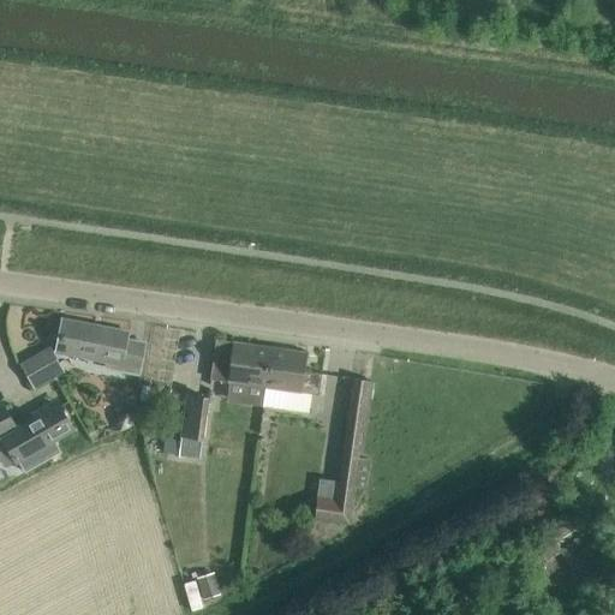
[(63,320),(55,351),(120,364),(119,370),(138,374),(144,344),(126,340),(129,332),(63,320)]
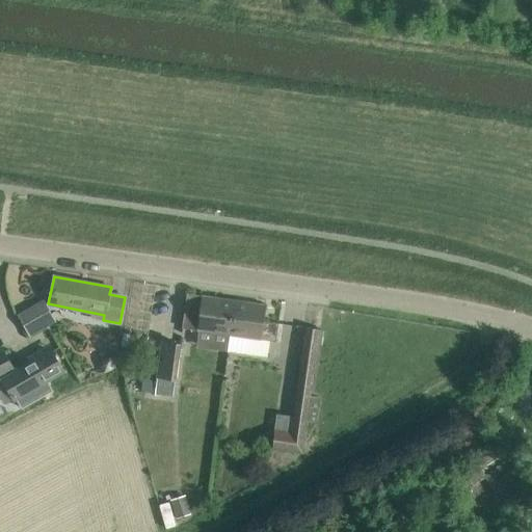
[(184,314),(182,327),(198,330),(231,335),(235,300),(210,296),(187,293),(184,314)]
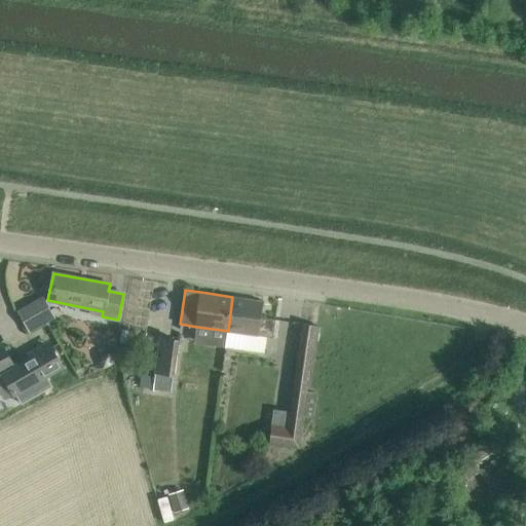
[(228,331),(225,347),(243,349),(247,333),(266,336),(272,337),(275,320),(260,317),(262,301),(232,297),(228,331)]
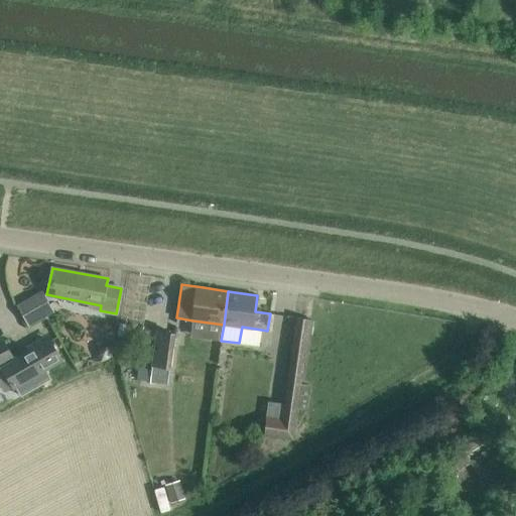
[(41,292),(16,306),(28,327),(52,312),(41,292)]
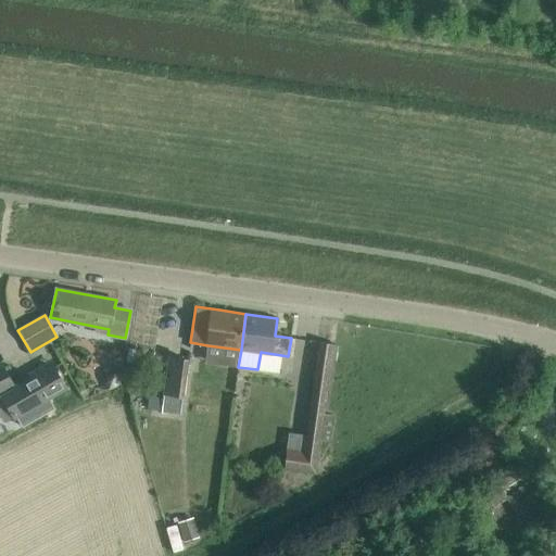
[(283,468),(316,474),(335,343),(320,341),(304,450),(287,447),(283,468)]
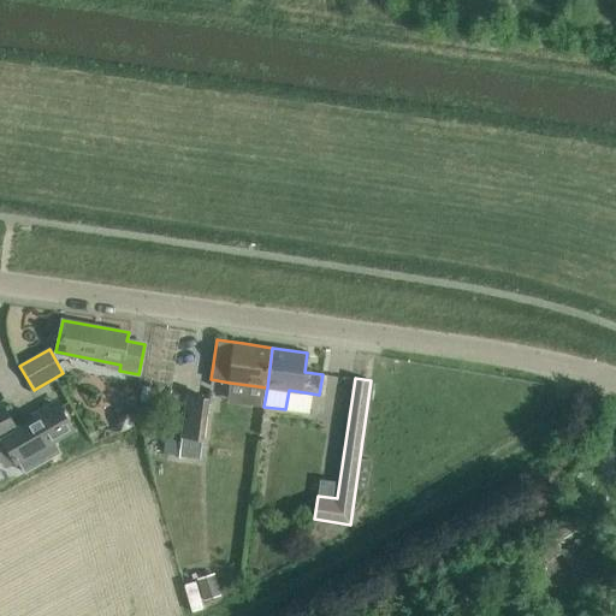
[(188,395),(182,436),(181,442),(179,455),(178,456),(200,460),(203,439),(208,398),(188,395)]
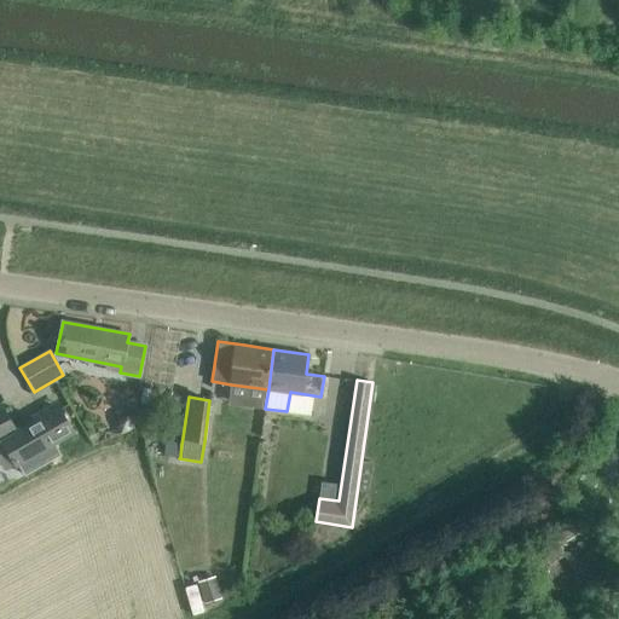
[(16,463),(71,431),(59,409),(17,433),(4,409),(0,410),(0,435),(1,435),(4,440),(3,441),(16,463)]
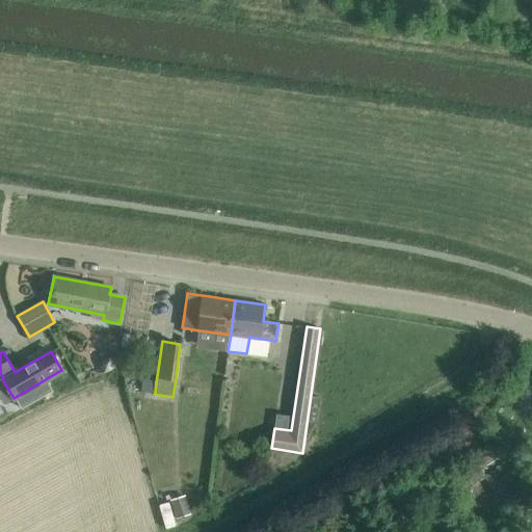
[(101,363),(100,366),(102,372),(113,367),(115,355),(109,354),(105,356),(102,358),(101,363)]
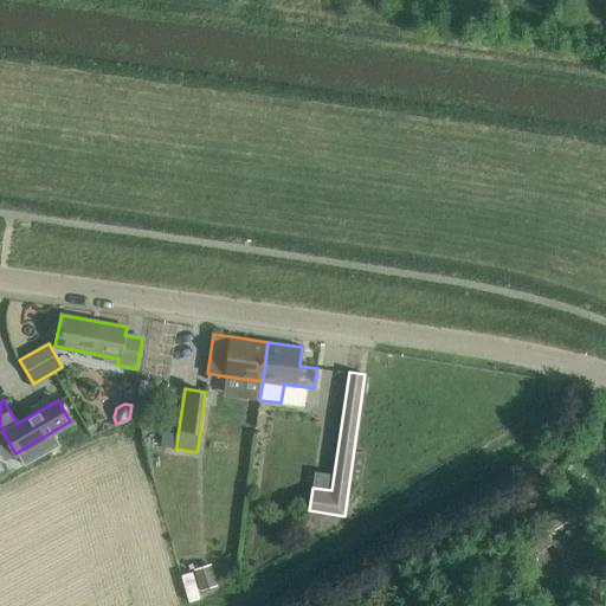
[(165,432),(162,445),(176,447),(178,434),(165,432)]
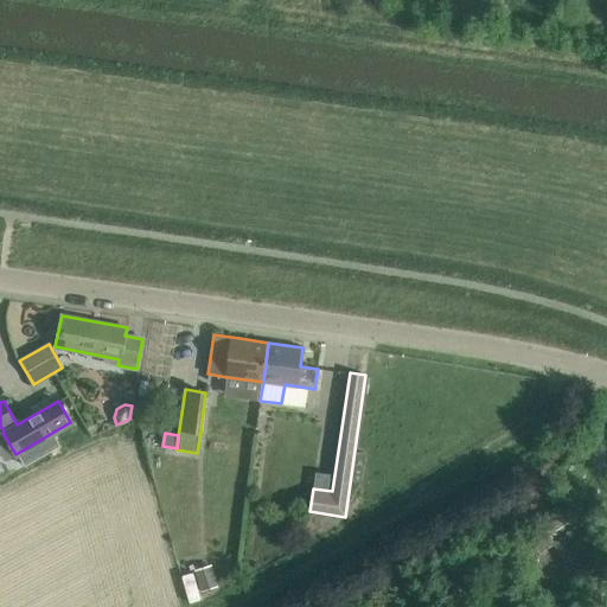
[(210,564),(195,569),(202,590),(217,586),(210,564)]
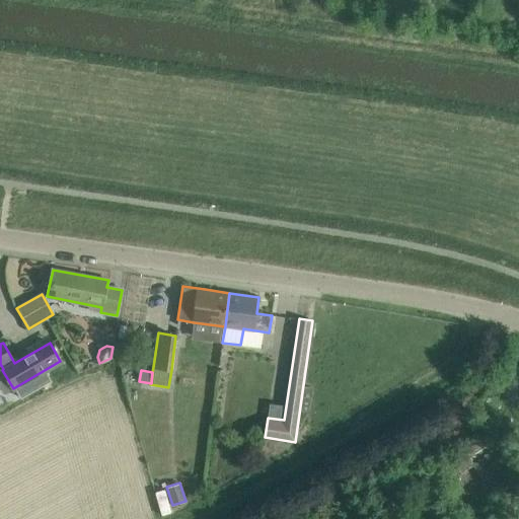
All buildings are outlined.
